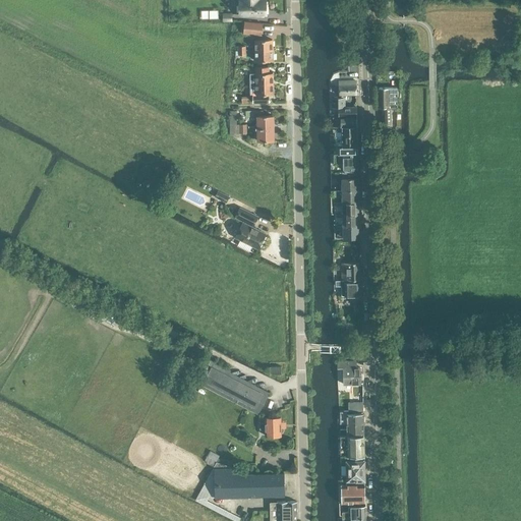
[(241,0),(242,1),(239,1),(240,15),(253,14),(253,16),(264,16),(264,14),(267,14),(267,0),(259,0),(241,0)]
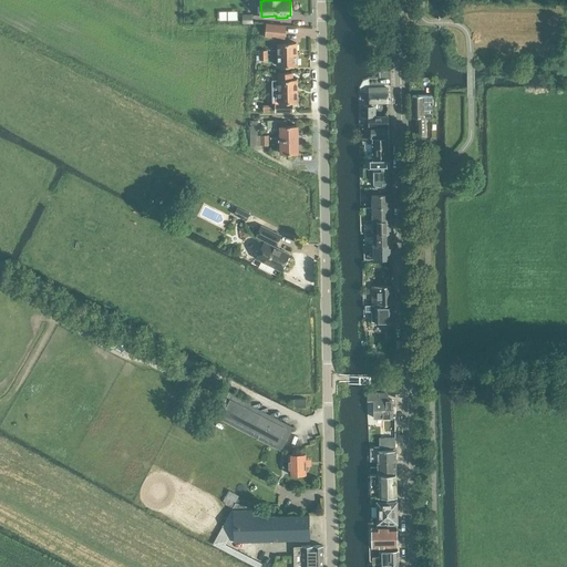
[(267,24),(266,37),(285,38),(287,26),(267,24)]
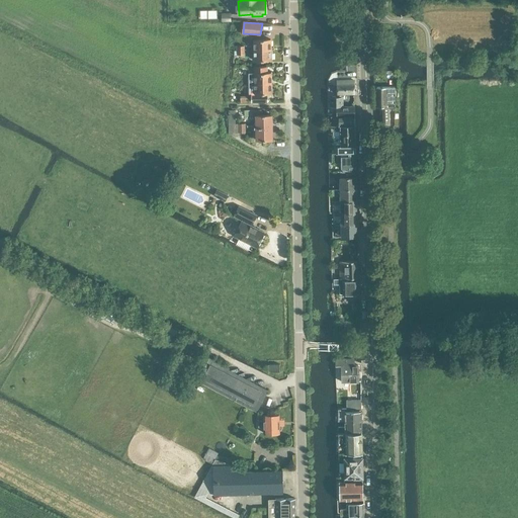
[(254,50),(271,50),(270,39),(254,39),(254,50)]
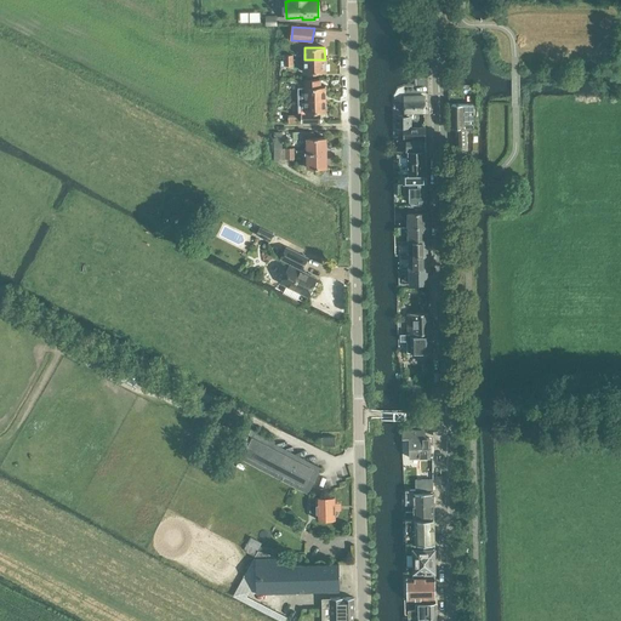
[(306,73),(325,73),(325,60),(305,60),(306,73)]
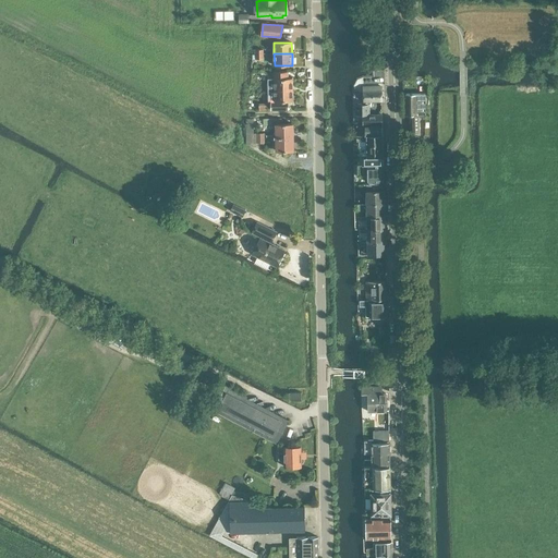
[(289,79),(289,72),(275,72),(275,89),(292,89),(292,79),(289,79)]
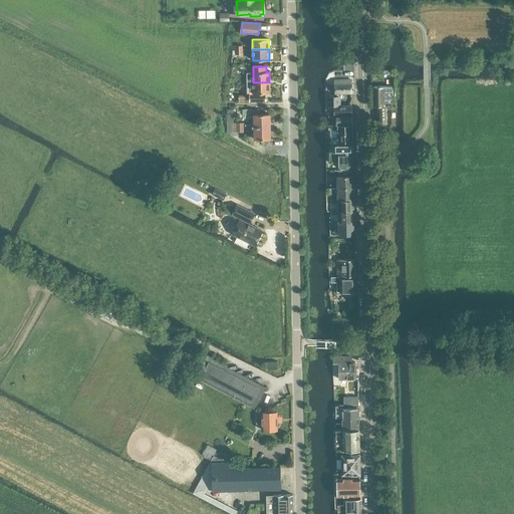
[(327,105),(340,104),(340,99),(340,93),(352,93),(352,80),(334,80),(335,95),(327,95),(327,105)]
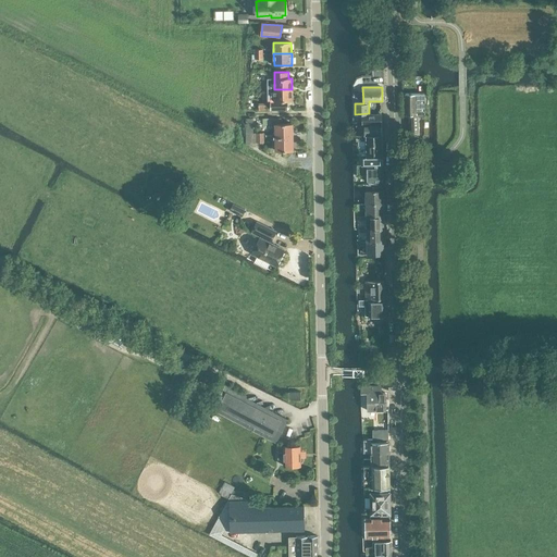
[(292,101),(292,89),(274,89),(274,101),(271,101),(271,110),(287,110),(287,101),(292,101)]
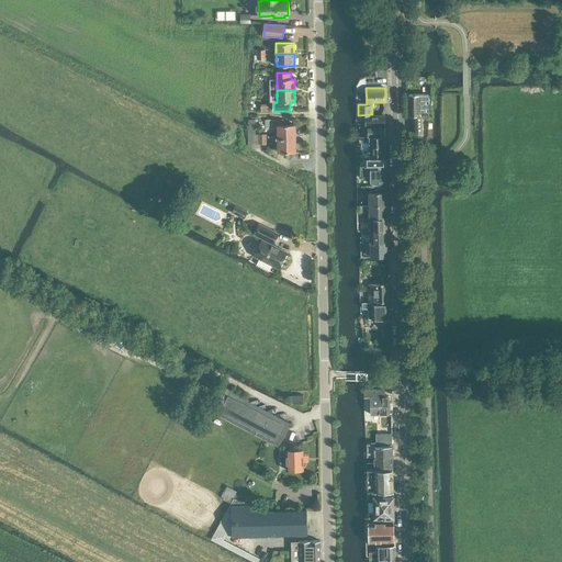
[(423,136),(423,115),(428,115),(428,103),(429,103),(428,94),(409,94),(409,116),(414,116),(414,136),(423,136)]
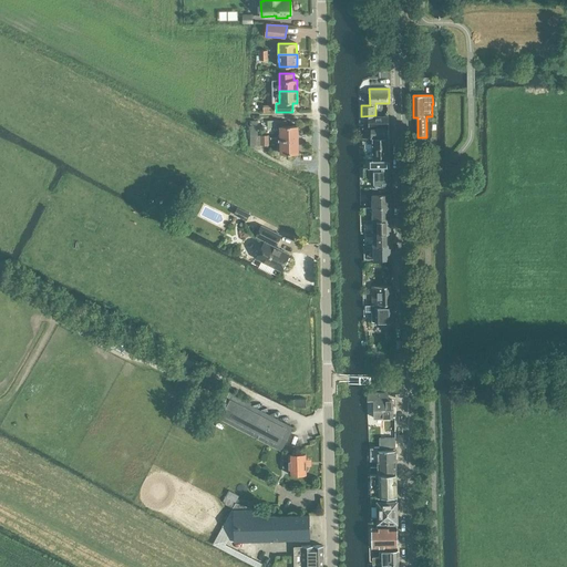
[(387,124),(369,124),(369,127),(371,127),(371,130),(371,137),(390,137),(389,130),(389,123),(387,123),(387,124)]
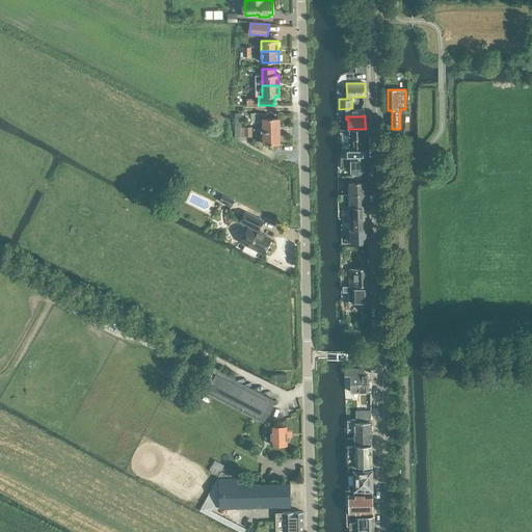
[(263,131),(280,131),(280,117),(263,118),(263,131)]
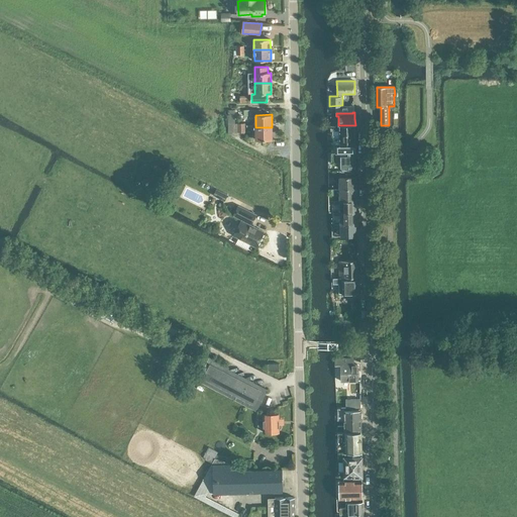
[(338,125),(330,125),(331,131),(333,131),(339,131),(339,134),(355,134),(355,130),(355,125),(338,125)]
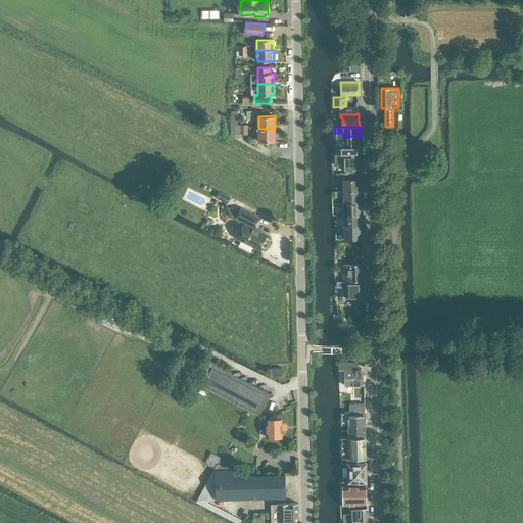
[(258,142),(275,141),(275,129),(258,129),(258,142)]
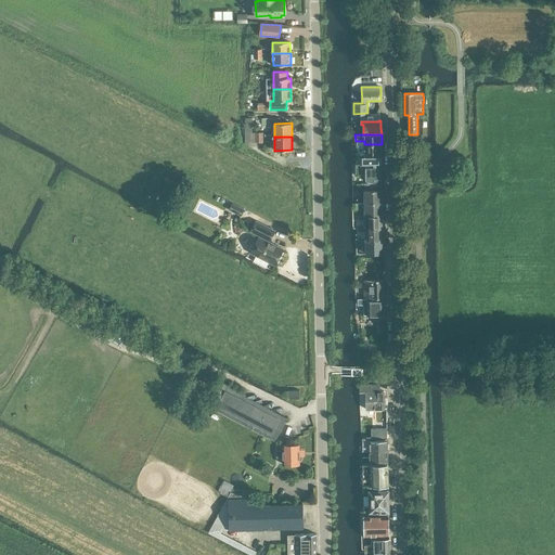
[(364,149),(358,149),(358,154),(361,154),(382,153),(382,144),(364,144),(364,149)]
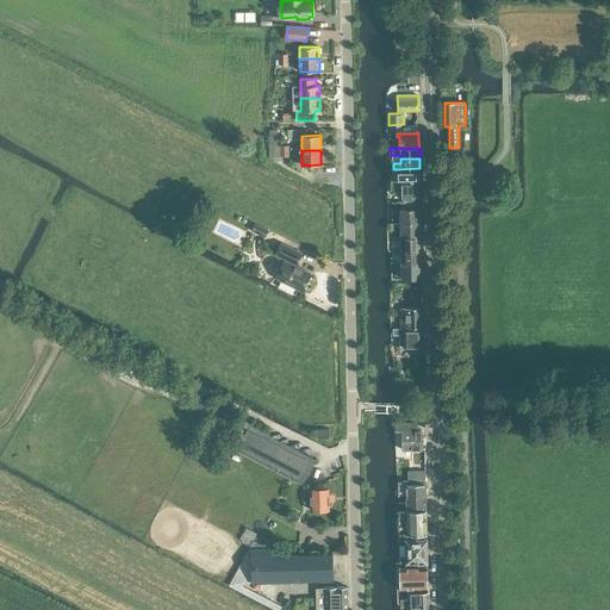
[(397,173),(392,173),(392,180),(419,180),(419,170),(419,168),(397,169),(397,173)]
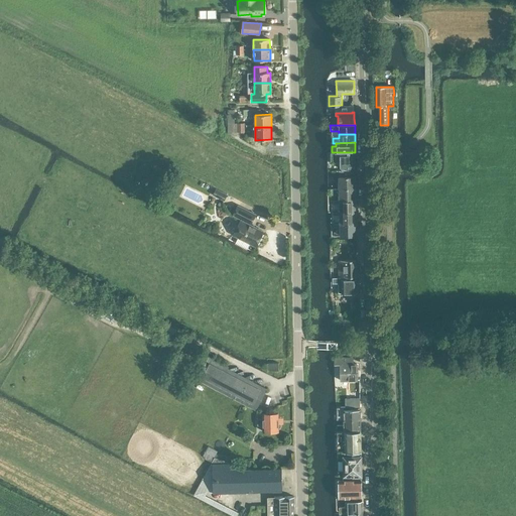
[(355,152),(332,152),(333,163),(341,162),(341,168),(342,168),(353,168),(356,168),(355,152)]
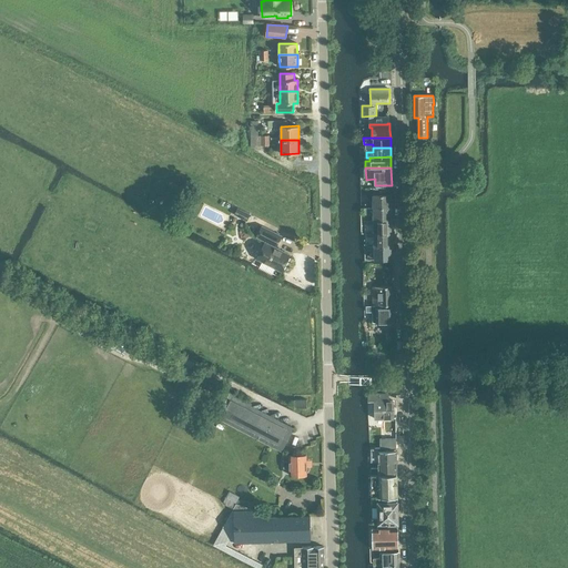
[(389,194),(389,189),(388,189),(385,189),(376,189),(374,189),(374,208),(392,208),(391,194),(389,194)]
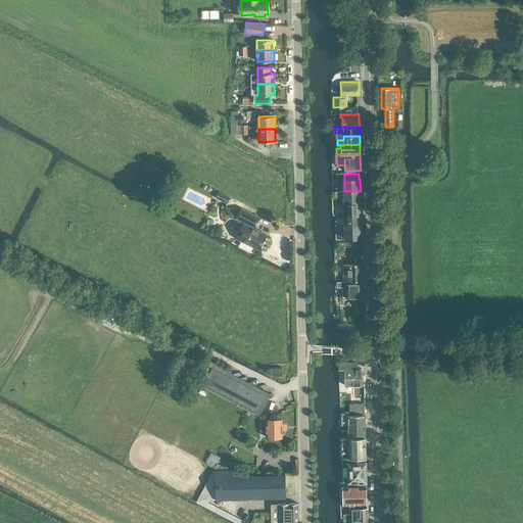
[(227,203),(230,197),(219,191),(216,197),(227,203)]
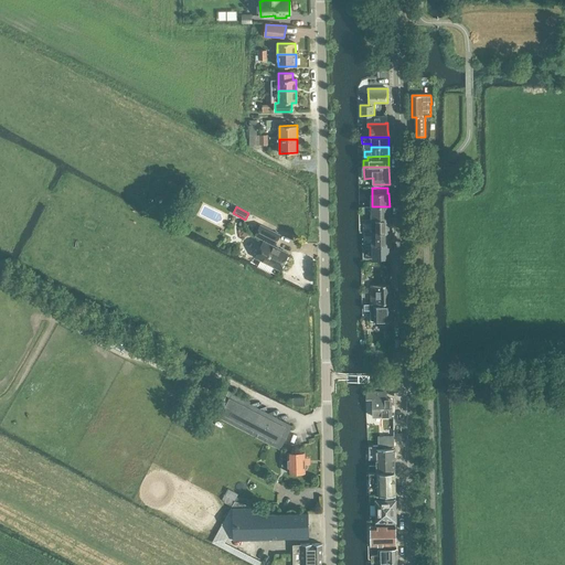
[(390,206),(372,206),(363,206),(363,208),(360,208),(360,210),(363,210),(363,213),(373,213),(373,220),(390,220),(390,206)]
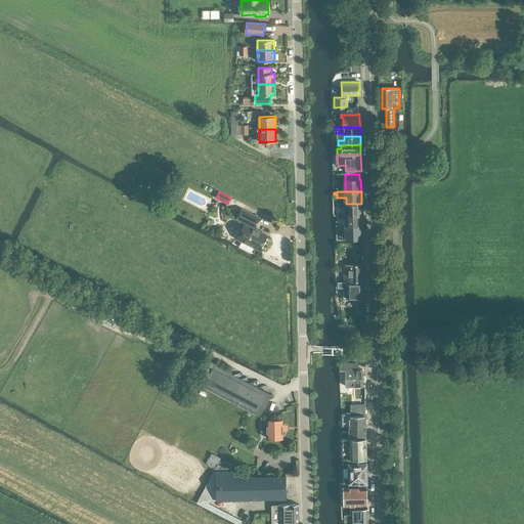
[(361,204),(346,204),(346,216),(361,216),(361,204)]
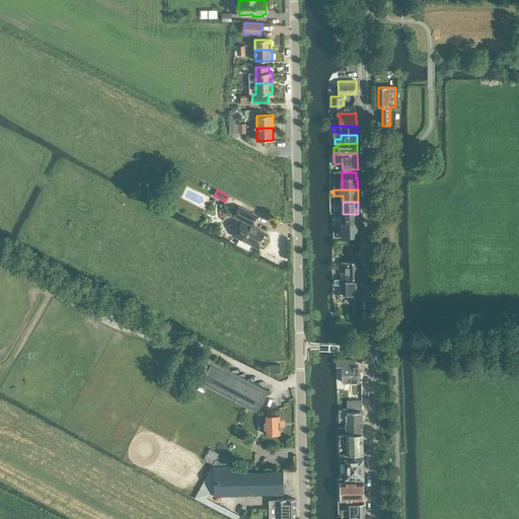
[(257,247),(265,232),(251,226),(256,215),(239,207),(234,216),(242,220),(234,236),(257,247)]
